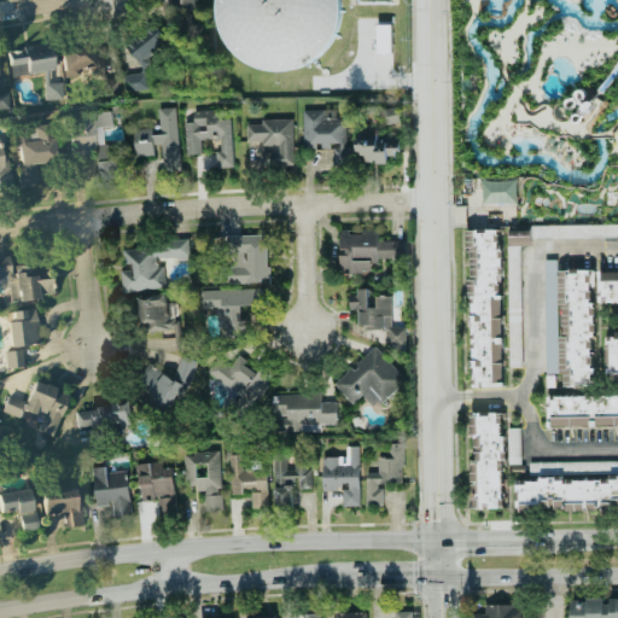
[(191,0),(153,0),(155,1),(169,1),(169,10),(191,10),(191,0)]
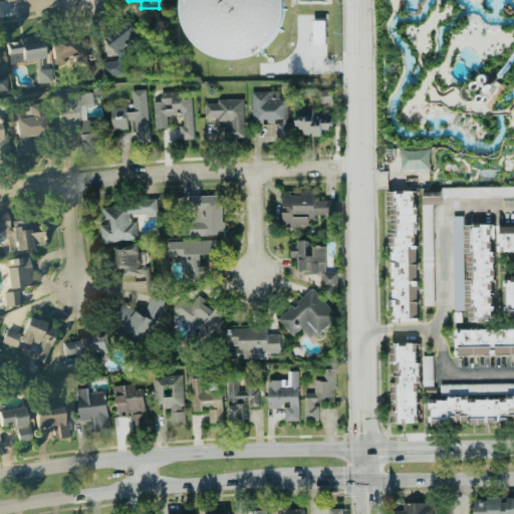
[(283,4),(281,0),(181,0),(180,13),(186,32),(198,48),(217,57),(237,59),(254,55),(271,41),(281,21),(283,4)]
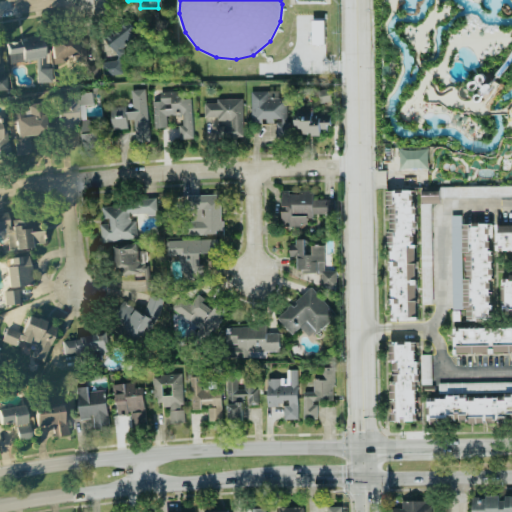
[(107,79),(128,64),(117,49),(137,35),(127,21),(104,38),(117,56),(100,68),(107,79)]
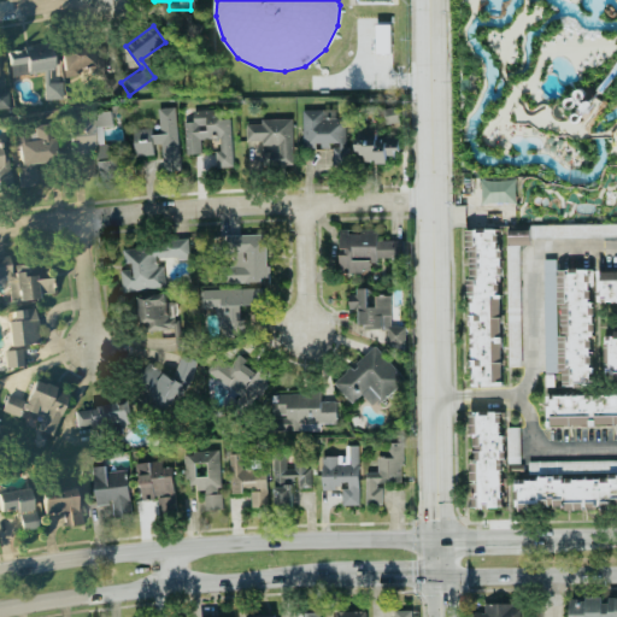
[(376,53),(388,53),(388,25),(375,25),(376,53)]
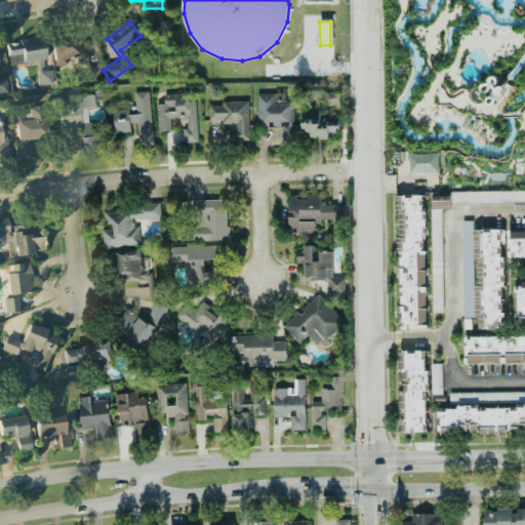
[(68,66),(68,59),(79,58),(78,39),(52,40),(53,67),(68,66)]
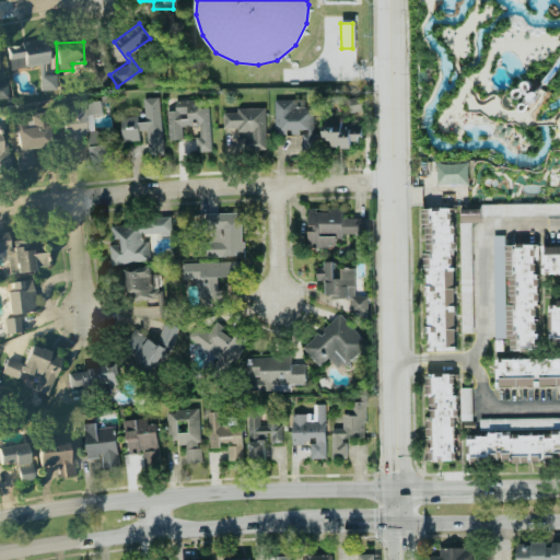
[(9,69),(47,67),(46,43),(8,45),(9,69)]
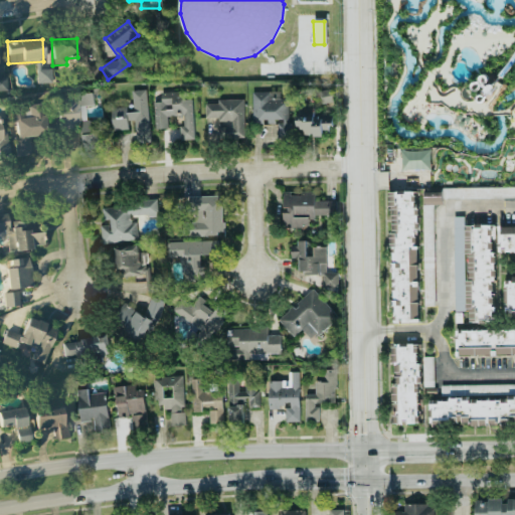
[(37,84),(52,83),(51,69),(41,69),(40,61),(36,61),(37,84)]
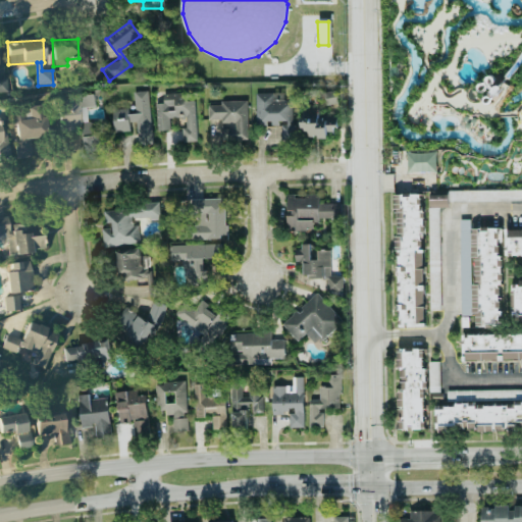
[(148,91),(134,92),(135,114),(127,114),(127,108),(112,109),(113,133),(129,132),(128,122),(136,122),(137,145),(151,144),(148,91)]
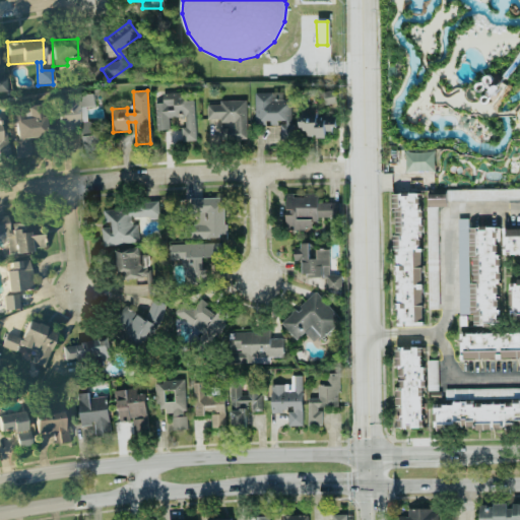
[(323,92),(325,105),(337,103),(335,90),(323,92)]
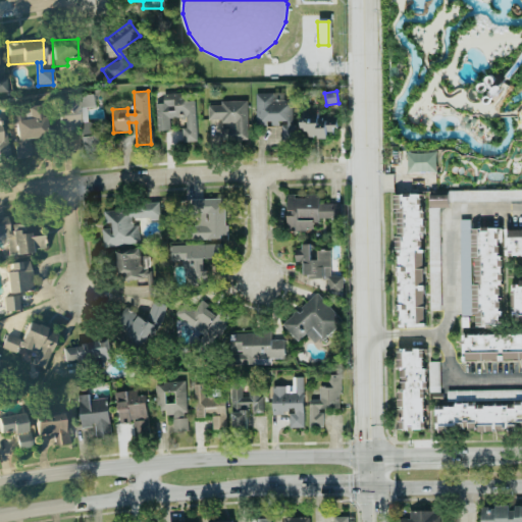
[(156,131),(169,131),(168,117),(183,117),(184,142),(196,142),(194,101),(187,101),(187,93),(162,94),(163,103),(155,104),(156,131)]
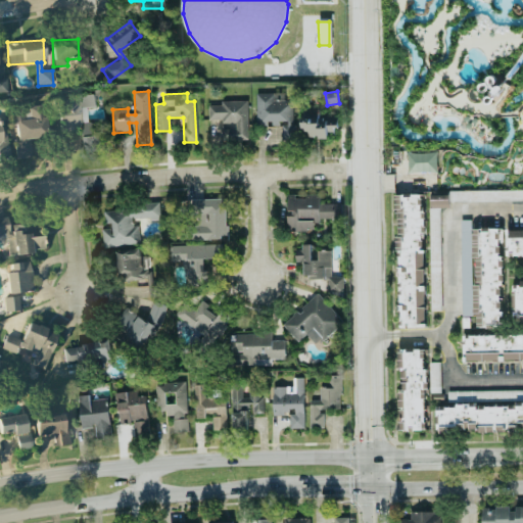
[(293,100),(273,100),(273,93),(255,93),(255,125),(281,125),(281,139),(293,139),(293,100)]
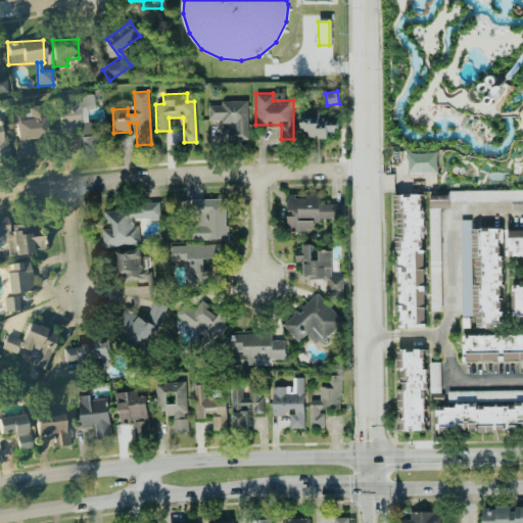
[(99,150),(97,121),(87,122),(86,107),(94,106),(94,96),(58,99),(60,132),(82,130),(84,151),(99,150)]
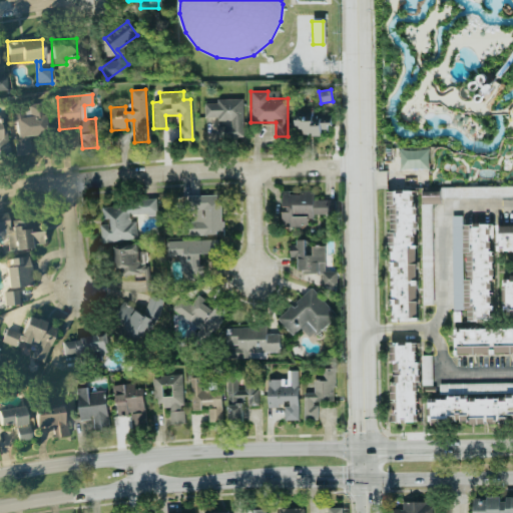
[(241,98),(216,99),(216,103),(203,103),(204,119),(221,119),(221,137),(243,136),(241,98)]
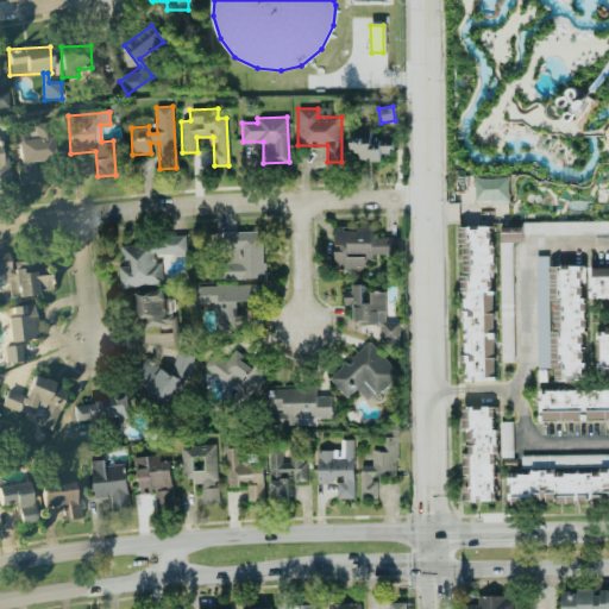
[(54,124),(33,125),(35,131),(13,132),(14,148),(19,146),(20,163),(17,163),(18,186),(36,184),(33,162),(56,161),(54,124)]
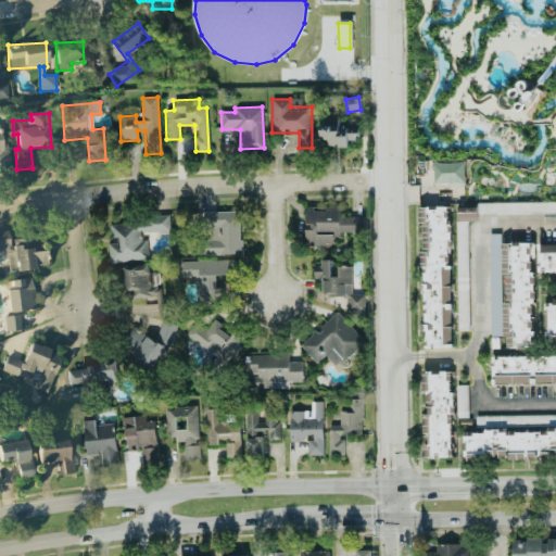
[(339,113),(320,113),(320,137),(327,137),(327,147),(348,147),(348,141),(357,141),(357,121),(339,122),(339,113)]
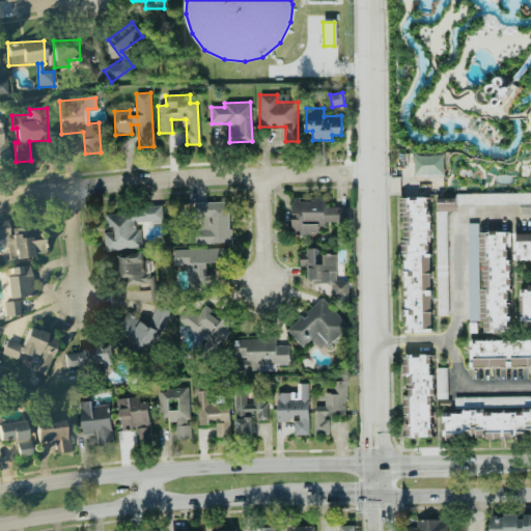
[(443,175),(443,155),(413,156),(414,175),(443,175)]
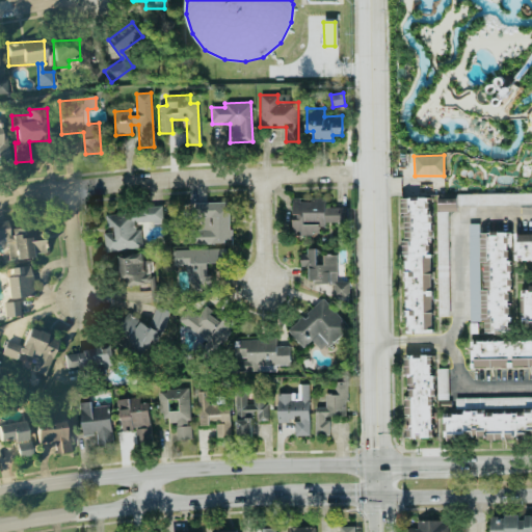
[(457,194),(531,192),(531,204),(457,206),(457,194)]
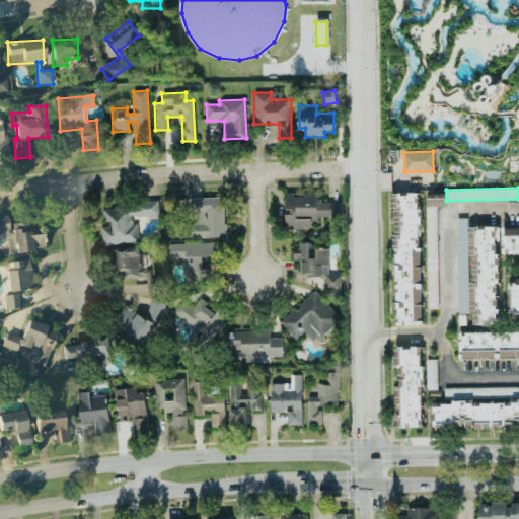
[(390,194),(419,193),(423,324),(394,325),(390,194)]
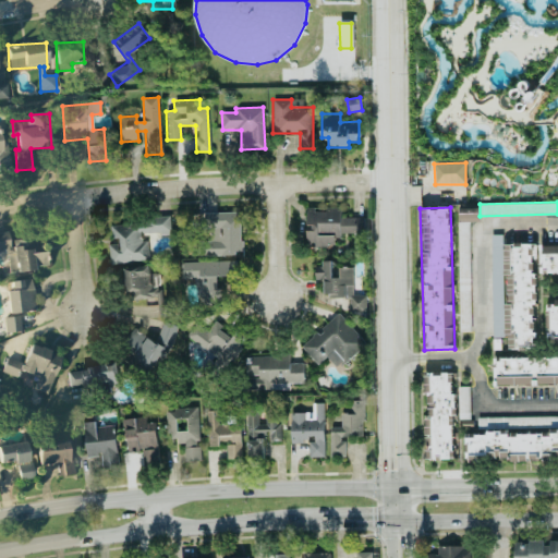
[(364,218),(341,218),(341,208),(306,208),(306,246),(338,246),(338,232),(364,232),(364,218)]
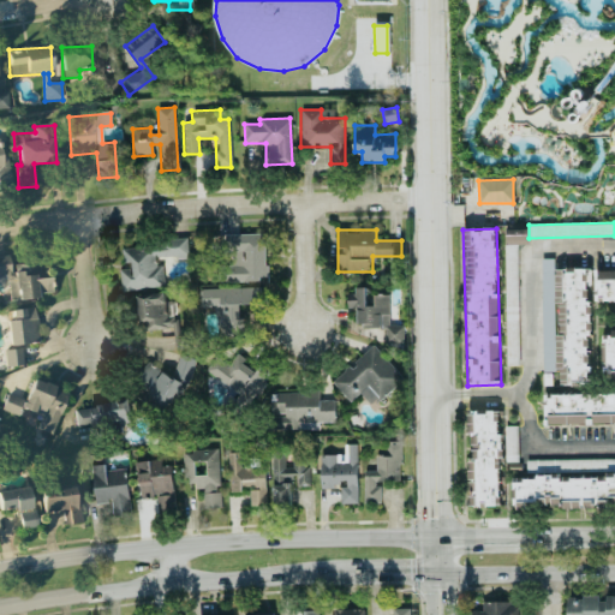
[(506,244),(527,245),(527,230),(506,230),(506,244)]
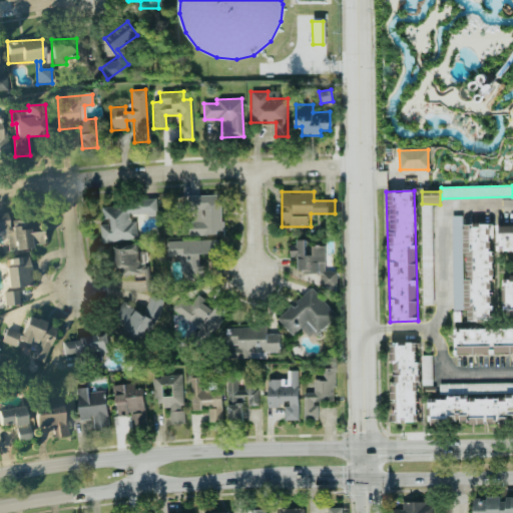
[(221,234),(221,195),(188,195),(189,234),(221,234)]
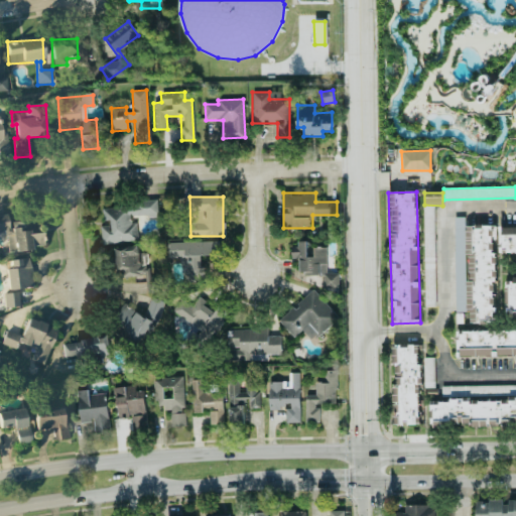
[(102,244),(137,241),(136,222),(132,223),(131,216),(157,215),(156,202),(103,205),(104,226),(101,226),(102,244)]
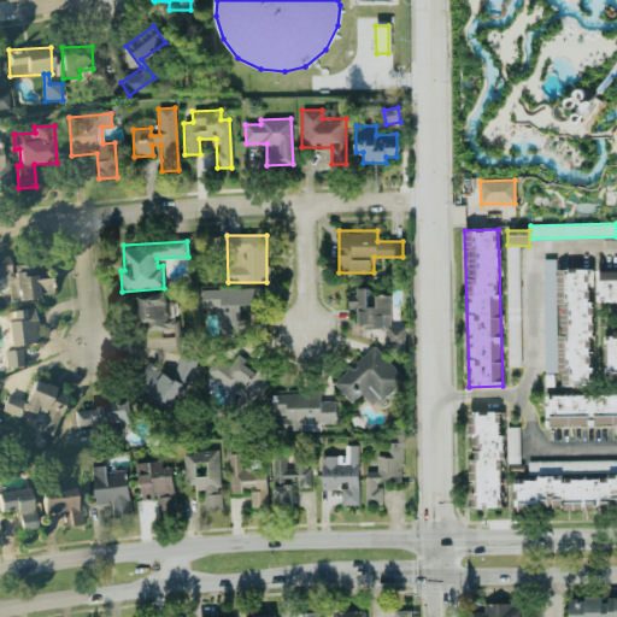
[(505,245),(519,244),(521,366),(507,366),(505,245)]
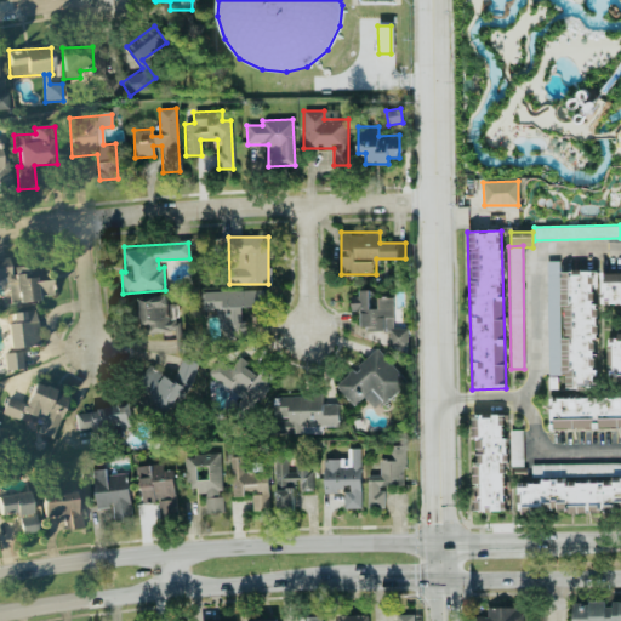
[(10,303),(52,300),(51,280),(32,283),(30,269),(10,272),(9,260),(0,260),(0,279),(7,279),(10,303)]
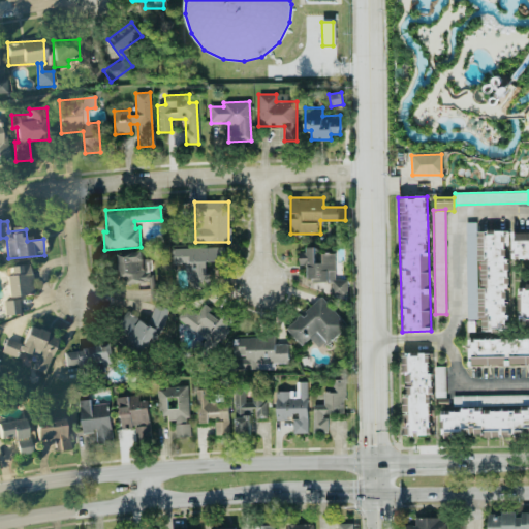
[(464,221),(476,221),(477,319),(466,319),(464,221)]
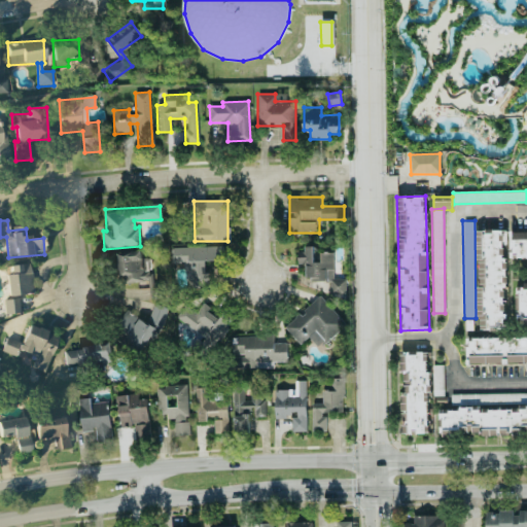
[(508,231),(526,230),(526,256),(510,257),(508,231)]
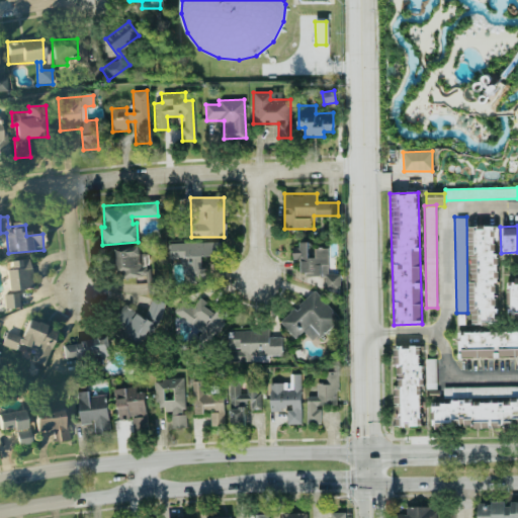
[(498,324),(496,227),(467,228),(469,324),(498,324)]
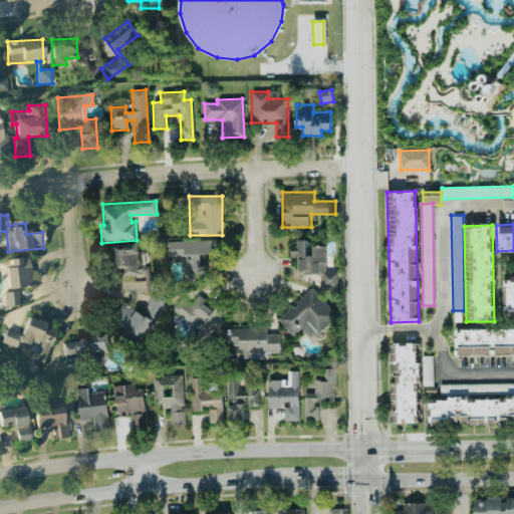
[(218,240),(168,241),(168,257),(181,256),(181,276),(200,276),(200,255),(218,254),(218,240)]
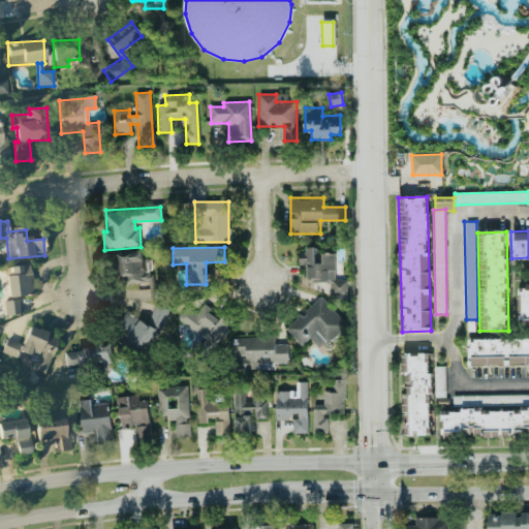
[(334,253),(316,253),(316,250),(299,249),(299,266),(309,266),(309,281),(332,282),(331,296),(346,296),(347,280),(333,280),(334,253)]
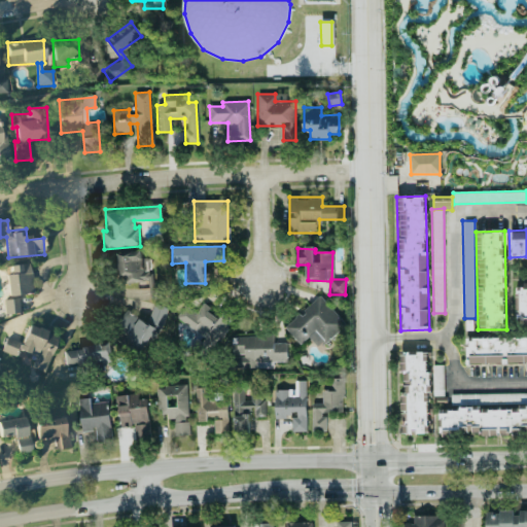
[(149,257),(140,258),(140,252),(115,252),(116,282),(150,281),(149,257)]
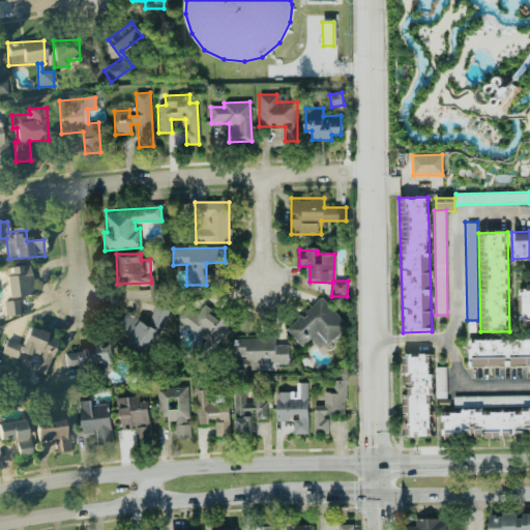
[(33,296),(31,266),(5,268),(7,297),(33,296)]
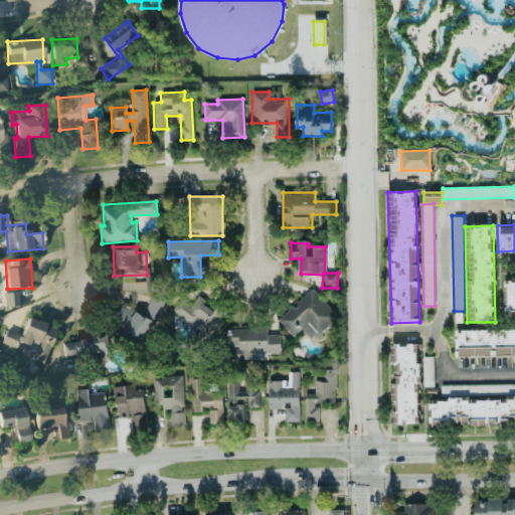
[(503,283),(514,282),(514,311),(504,312),(503,283)]
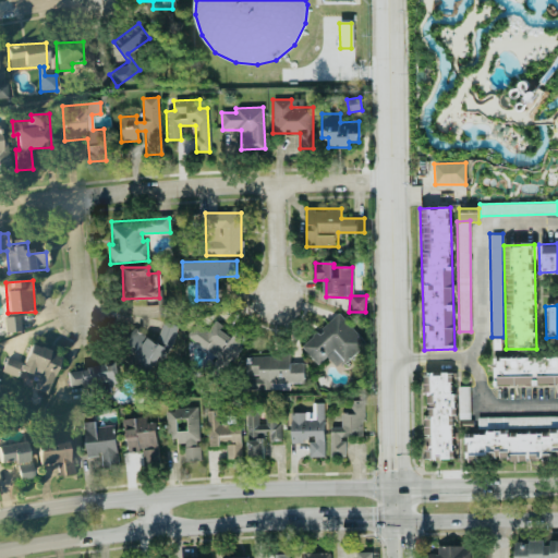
[(326,356),(337,368),(365,343),(338,314),(317,332),(316,331),(301,347),(317,365),(326,356)]
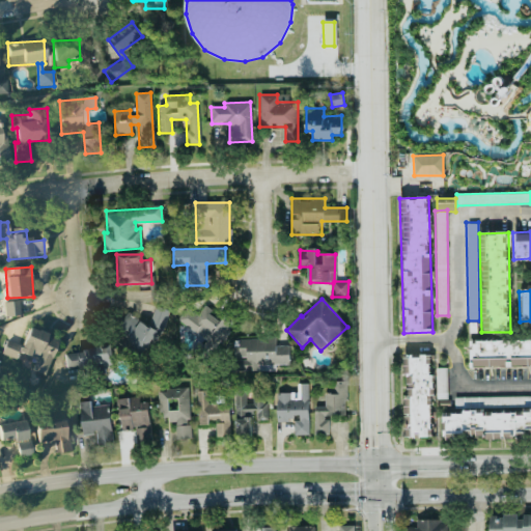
[(20,316),(19,302),(4,303),(4,317),(20,316)]
